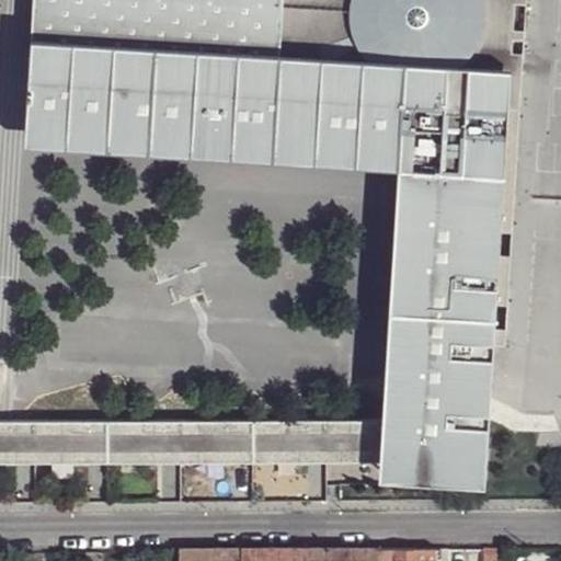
[(34,0),(27,145),(398,169),(382,422),(0,422),(0,459),(380,461),(380,479),(485,485),(494,344),(505,345),(527,0),(34,0)]
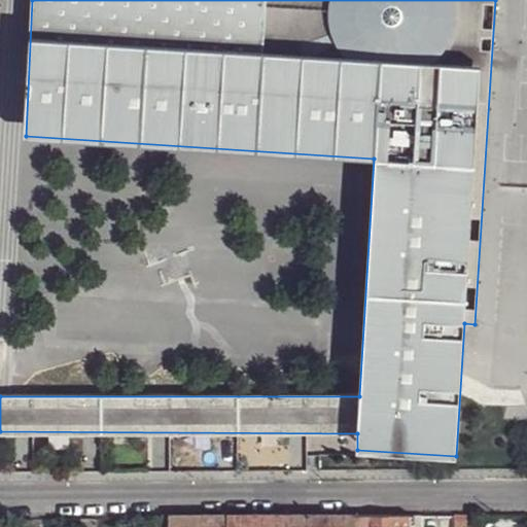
[(323,526),(323,515),(167,517),(167,526),(323,526)]
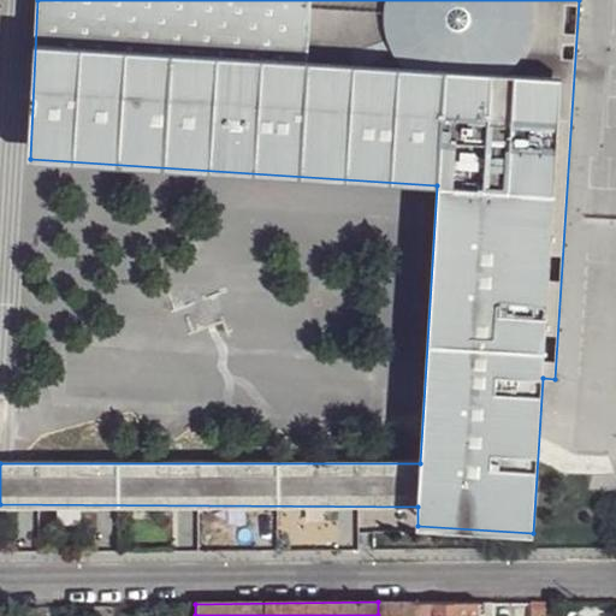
[(410,615),(412,602),(378,602),(378,615),(410,615)]
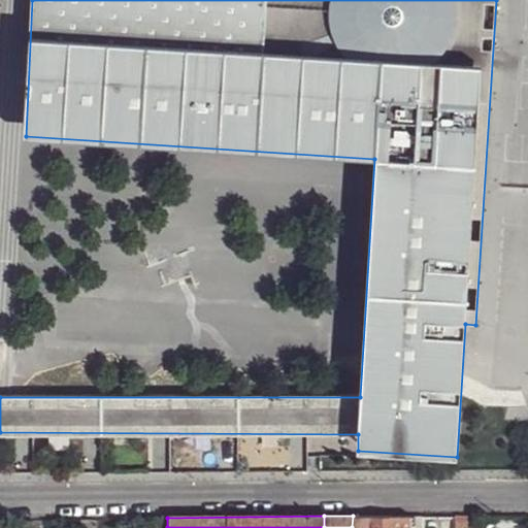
[(408,527),(409,516),(353,516),(352,527),(371,527),(370,527),(389,527),(390,527),(408,527)]
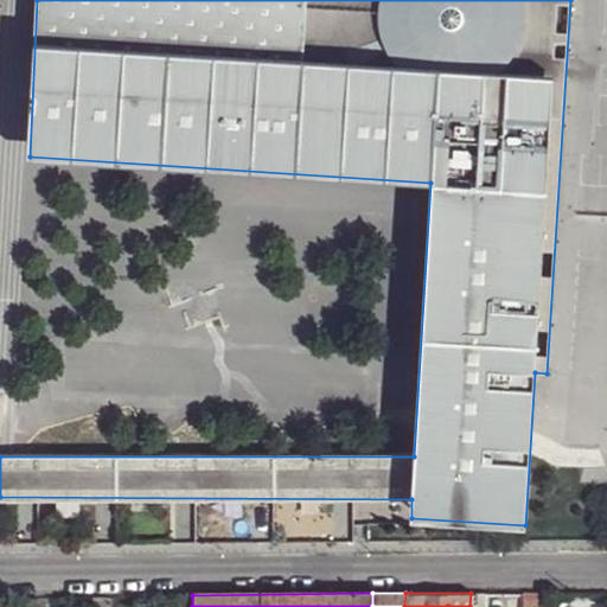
[(484,606),(485,594),(471,593),(470,606),(484,606)]
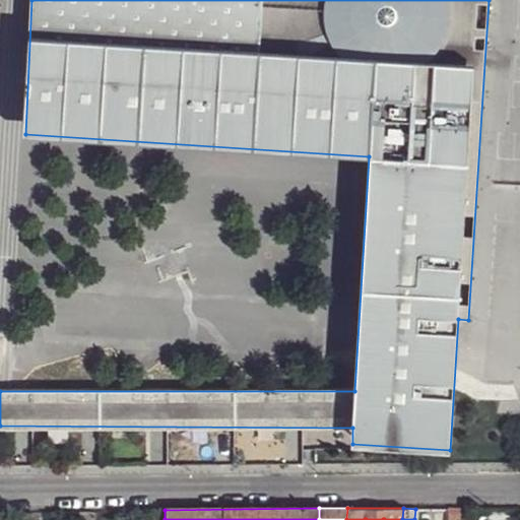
[(468,519),(468,509),(449,509),(449,519),(468,519)]
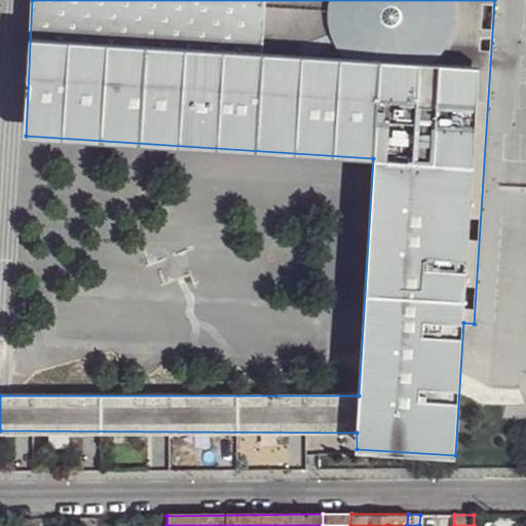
[(166,525),(166,516),(148,517),(148,525),(166,525)]
